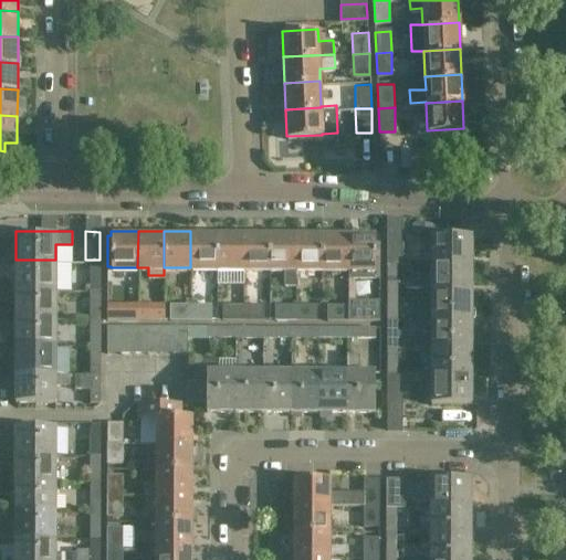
[(217,267),(217,232),(190,231),(190,267),(217,267)]
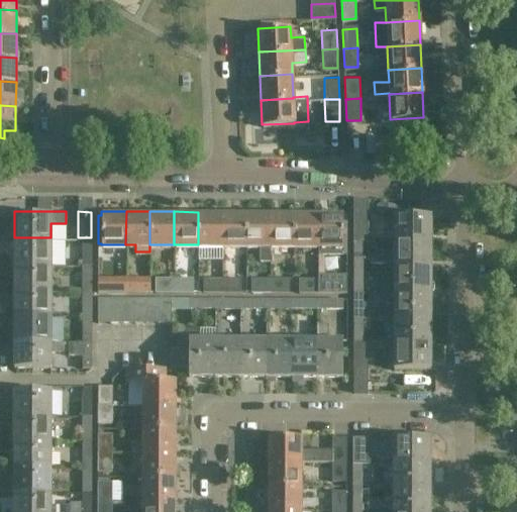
[(352,212),(352,238),(364,238),(368,238),(368,211),(352,212)]
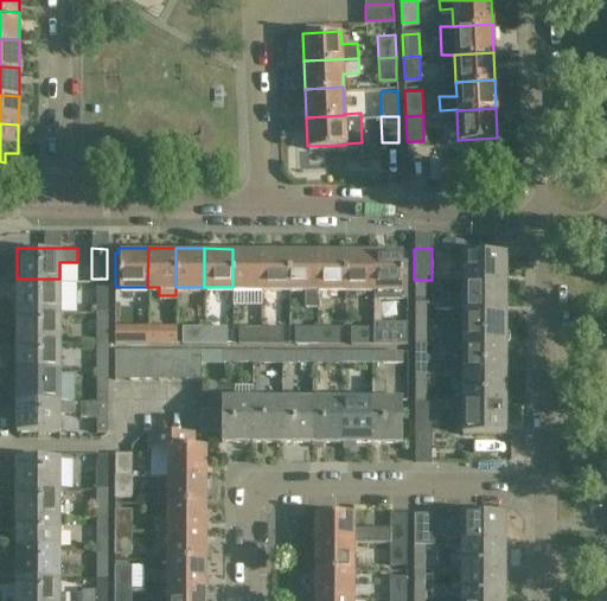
[(260,287),(261,249),(232,249),(232,287),(260,287)]
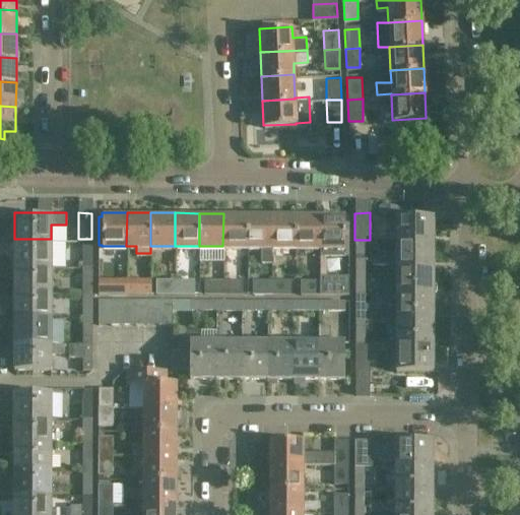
[(247,246),(247,213),(223,213),(222,246),(247,246)]
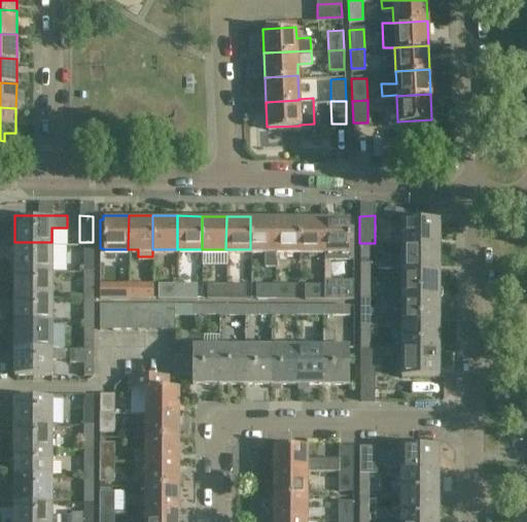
[(275,216),(250,216),(250,249),(265,249),(265,264),(276,264),(276,249),(275,249),(275,216)]
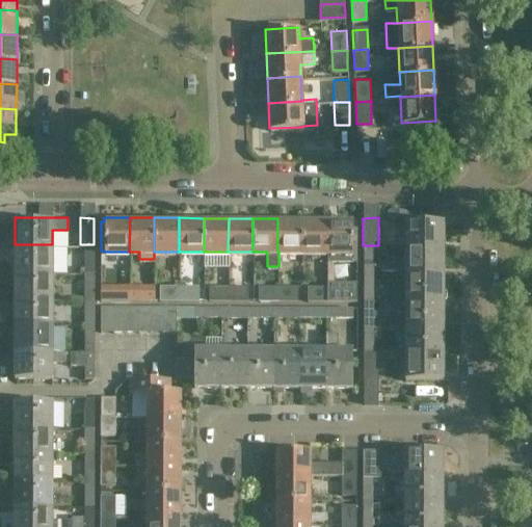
[(302,253),(302,218),(277,218),(277,252),(278,252),(302,253)]
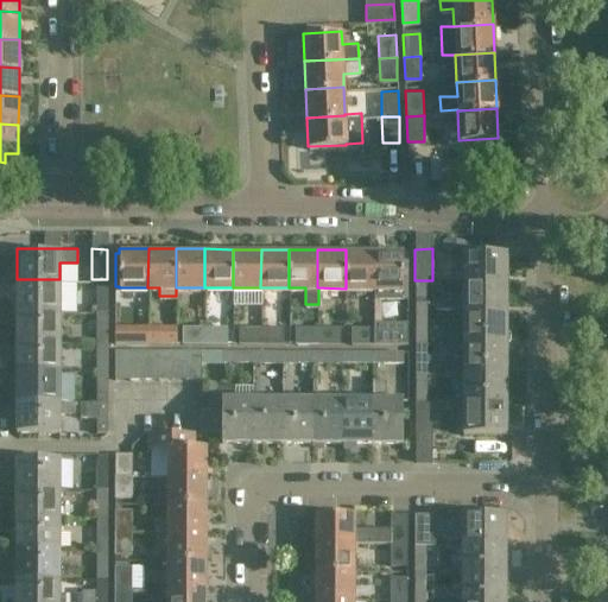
[(346,249),(346,289),(373,289),(374,249),(346,249)]
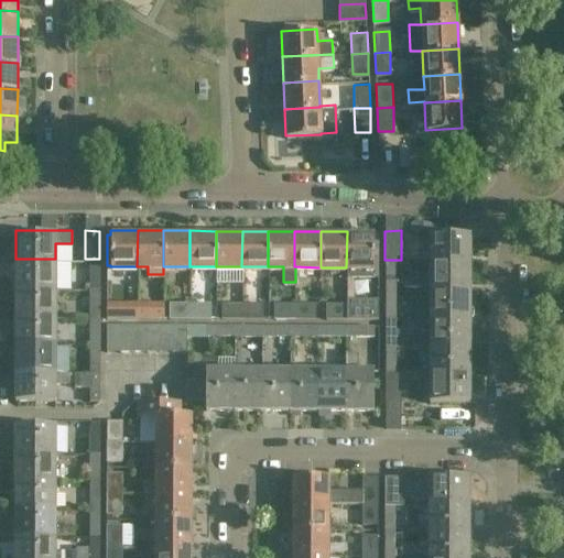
[(347,267),(346,274),(373,274),(373,267),(373,231),(347,231),(347,267)]
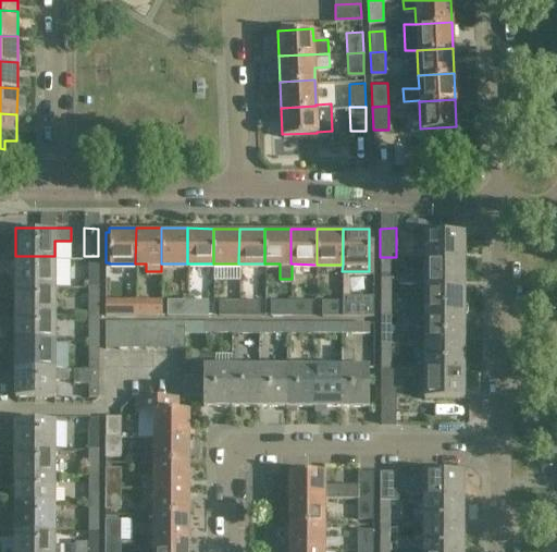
[(423,257),(463,257),(463,229),(423,229),(423,257)]
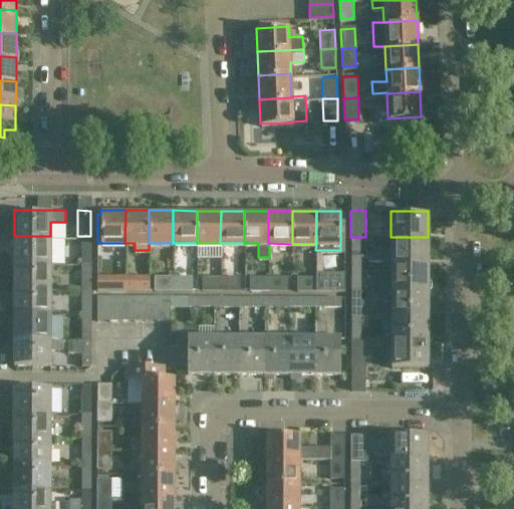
[(14,261),(50,261),(50,236),(14,236),(14,261)]
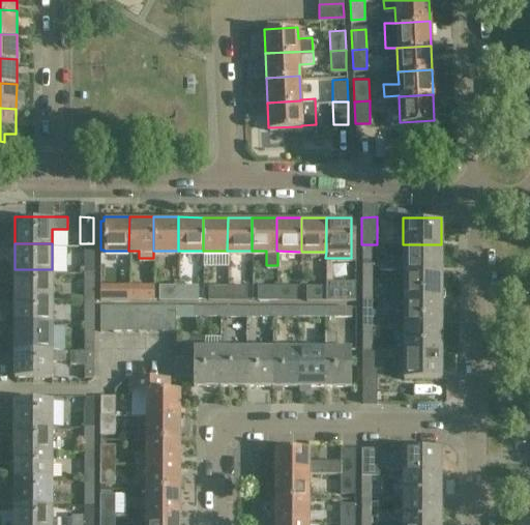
[(84,269),(93,269),(93,243),(84,243),(84,269)]
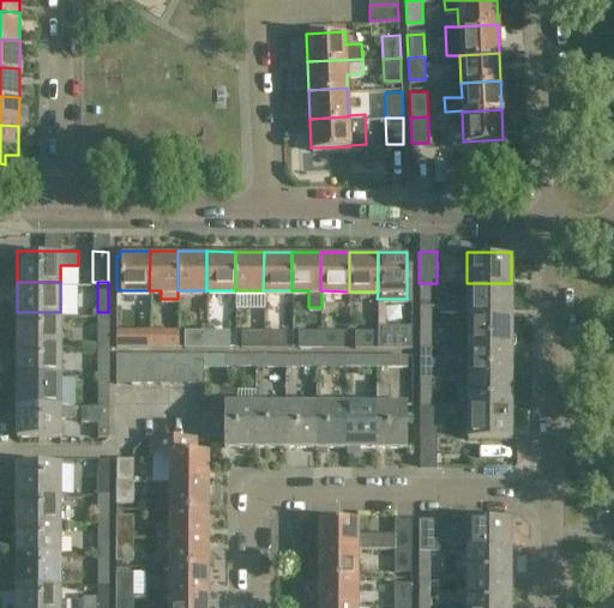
[(432,313),(432,283),(419,283),(419,313),(432,313)]
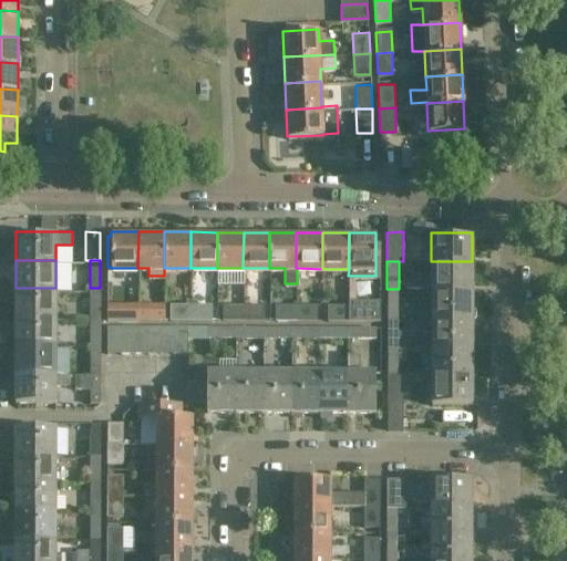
[(472,261),(431,261),(431,289),(472,289),(472,261)]
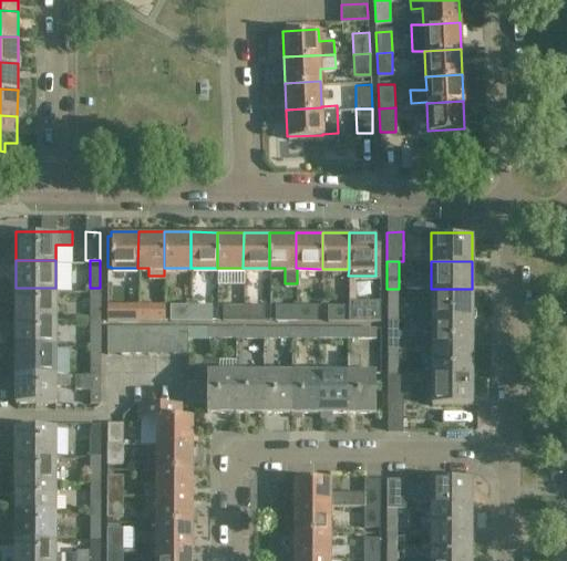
[(16,315),(55,315),(55,288),(16,288),(16,315)]
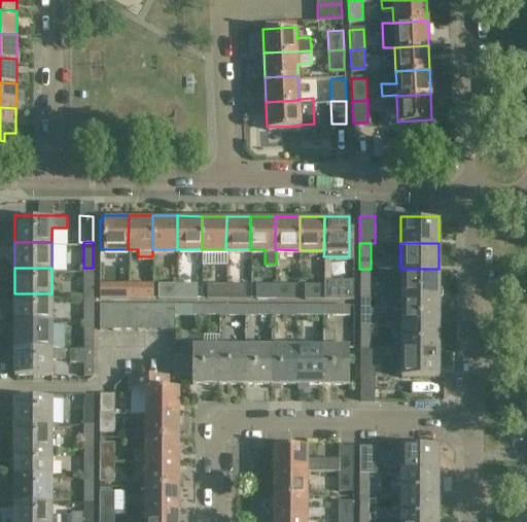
[(83,293),(93,293),(93,268),(83,268),(83,293)]
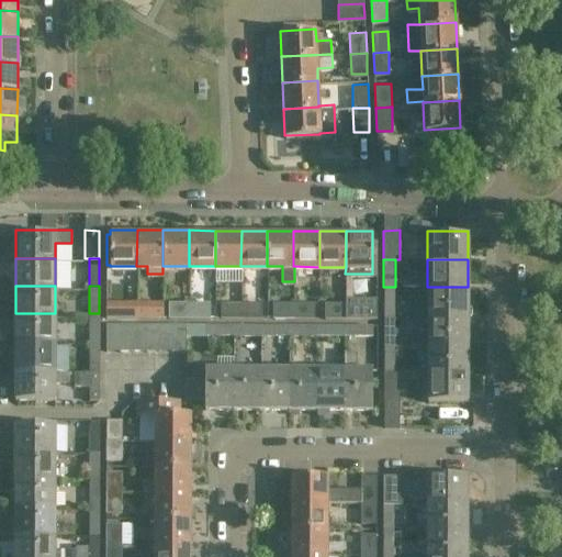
[(395,314),(395,287),(383,287),(383,314),(395,314)]
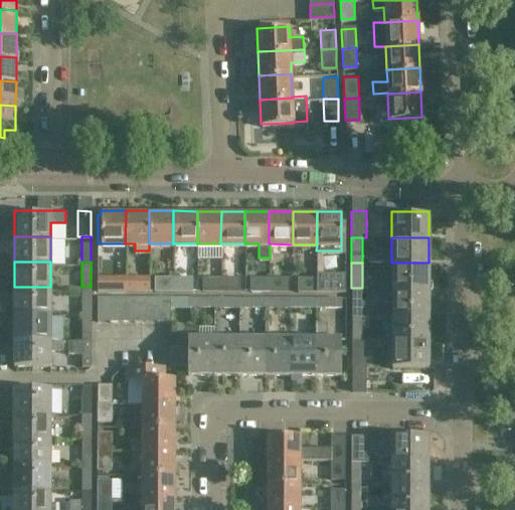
[(428,263),(391,263),(391,288),(428,289),(428,263)]
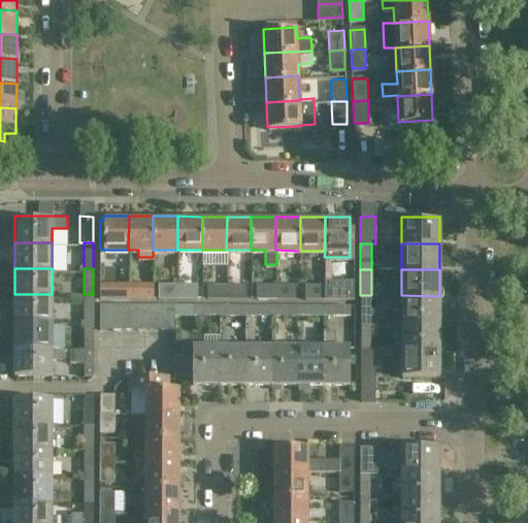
[(324,282),(324,296),(343,296),(354,297),(354,278),(324,278),(324,282)]
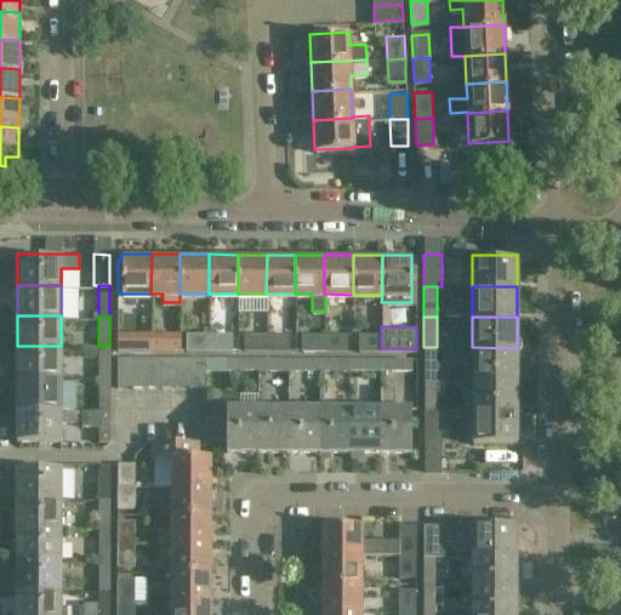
[(151,347),(151,330),(118,329),(117,347),(151,347)]
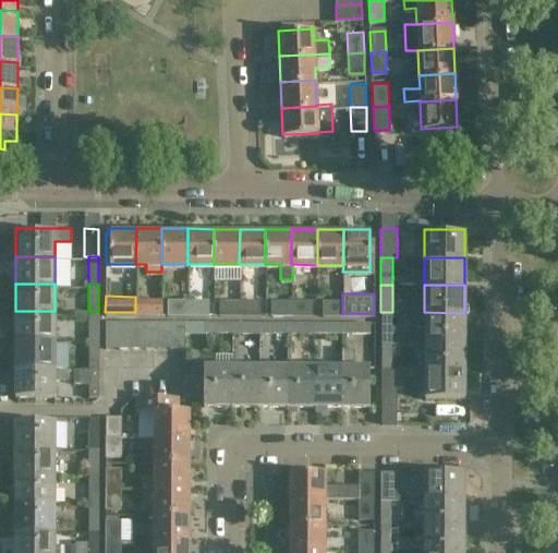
[(135,297),(135,312),(162,313),(162,297),(135,297)]
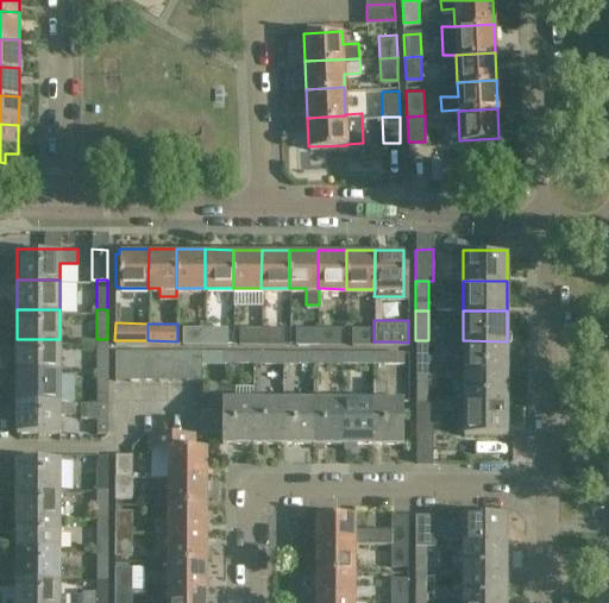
[(182,341),(205,341),(205,324),(182,324),(182,341)]
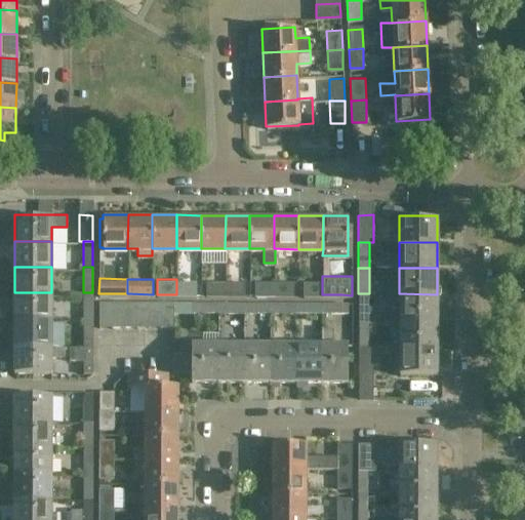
[(196,280),(176,279),(176,294),(196,294),(196,280)]
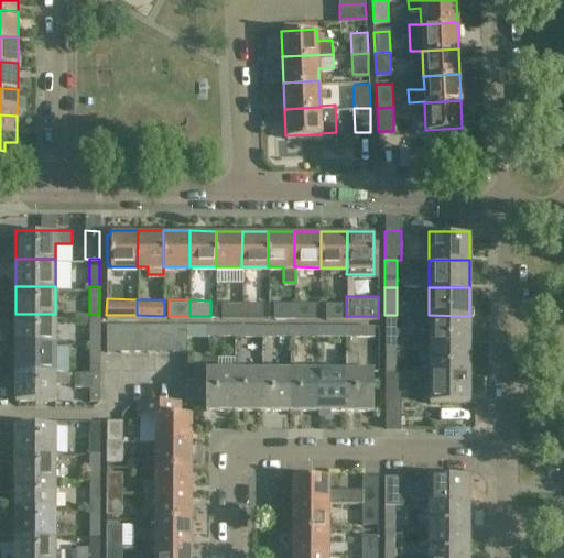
[(241,316),(241,301),(221,299),(221,316),(241,316)]
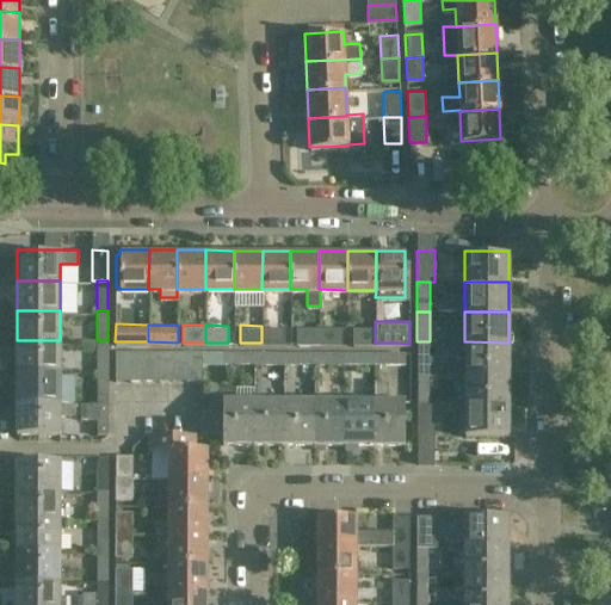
[(261,326),(261,343),(284,343),(285,326),(261,326)]
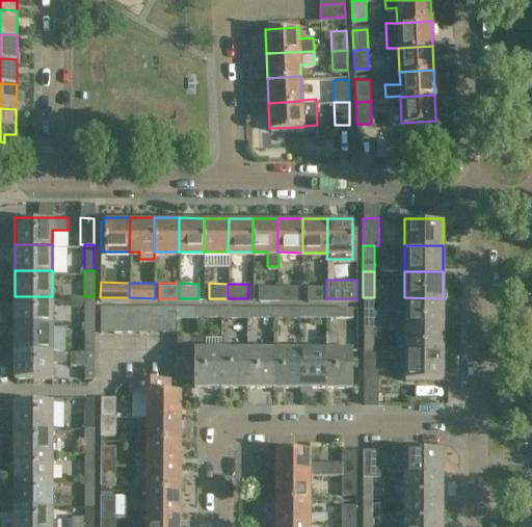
[(258,298),(277,298),(277,284),(258,284),(258,298)]
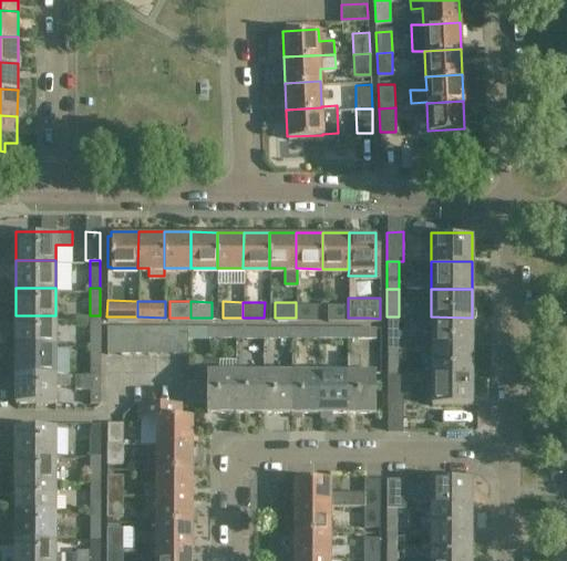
[(296,302),(296,318),(317,318),(317,302),(296,302)]
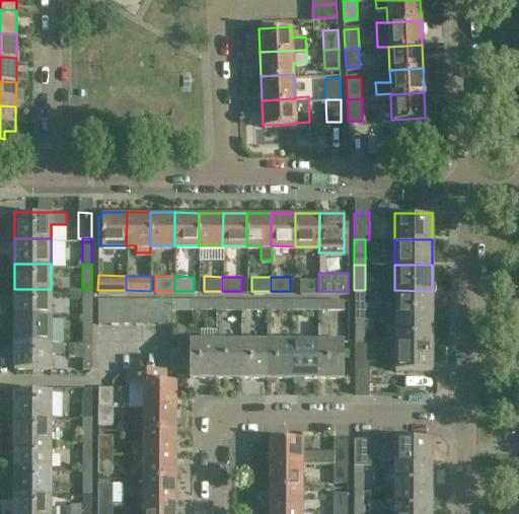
[(299,291),(318,291),(318,277),(299,277),(299,291)]
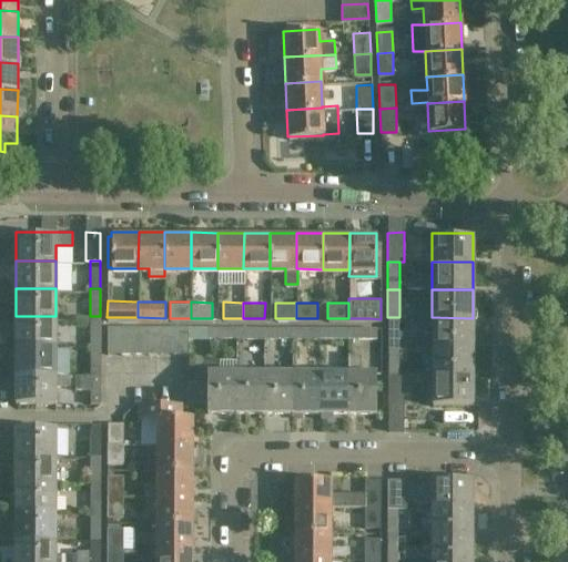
[(16,344),(56,344),(56,316),(16,316),(16,344)]
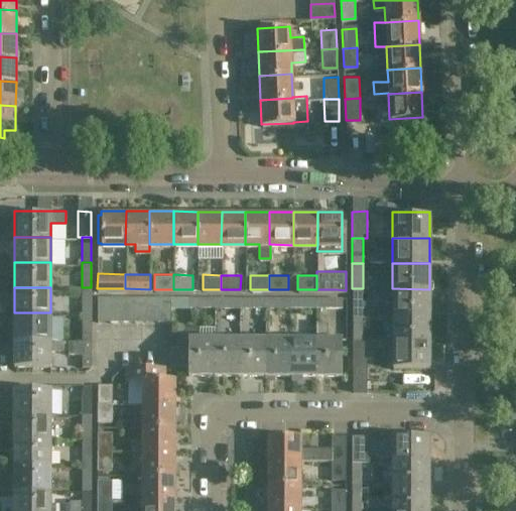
[(82,312),(91,312),(91,287),(82,287),(82,312)]
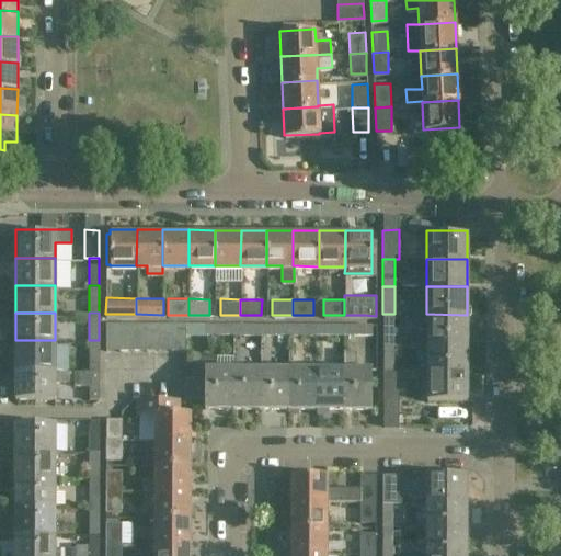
[(382,342),(395,342),(395,314),(382,314),(382,342)]
